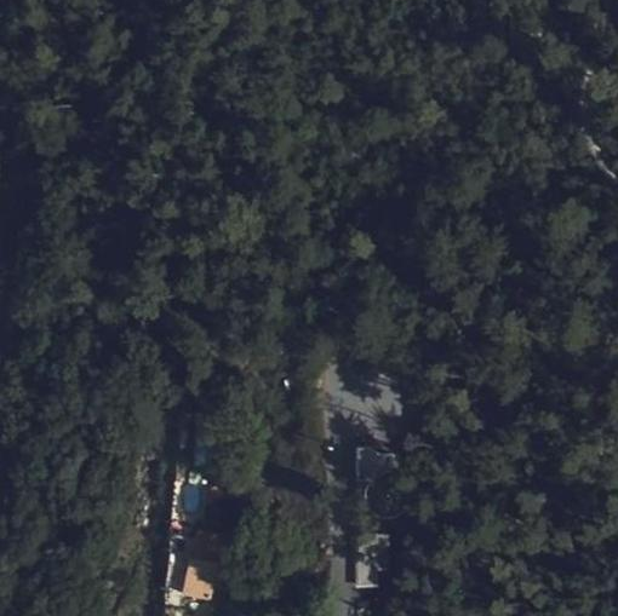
[(372,448),(353,448),(353,482),(370,481),(364,493),(364,502),(367,511),(375,517),(383,519),(393,518),(400,511),(402,501),(401,491),(396,484),(388,479),(387,458),(371,458),(372,448)]
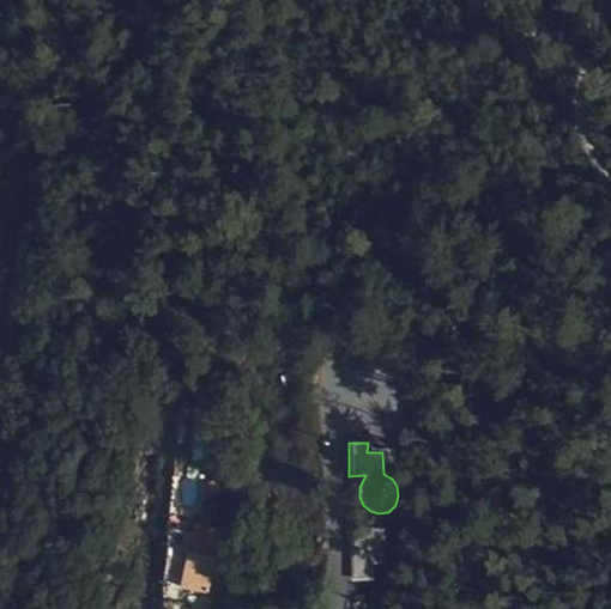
[(188,548),(212,556),(215,531),(195,525),(188,548)]
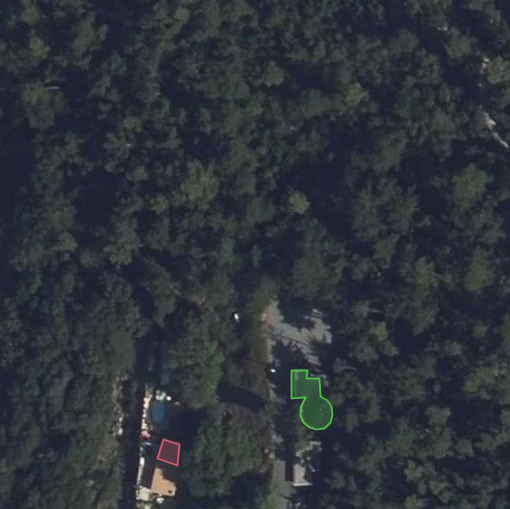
[(177,465),(181,466),(186,447),(179,444),(177,465)]
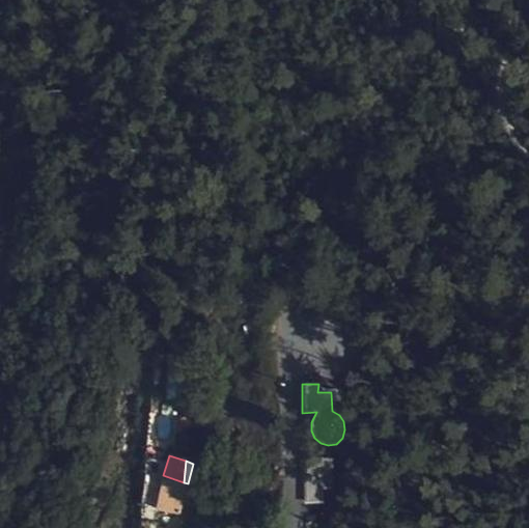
[(331,493),(329,464),(303,465),(307,507),(311,516),(318,525),(315,494),(331,493)]
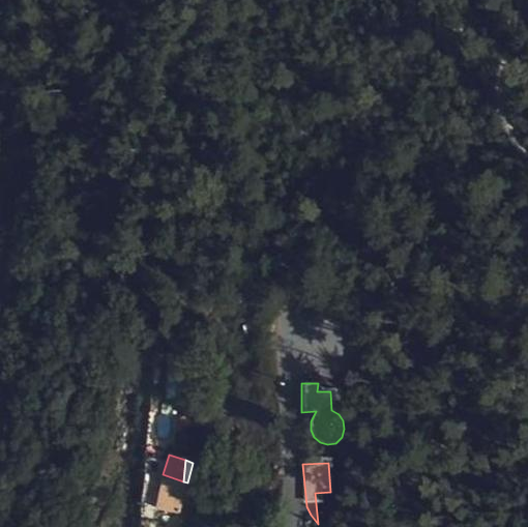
[(163,474),(160,481),(159,508),(179,515),(183,481),(163,474)]
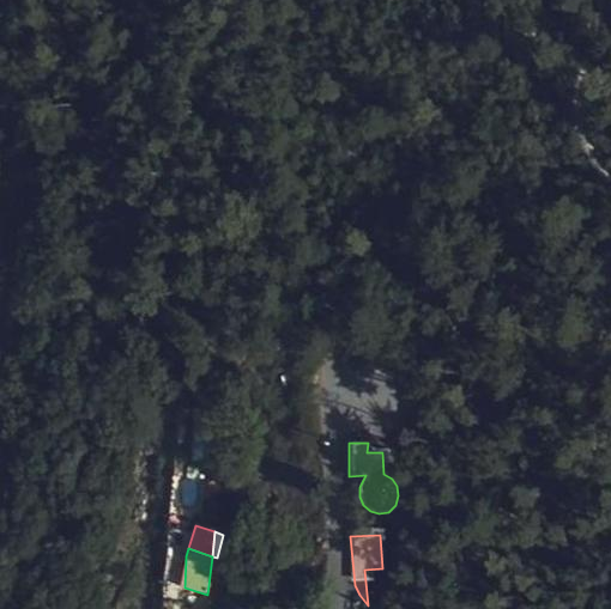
[(212,556),(207,595),(217,558),(212,556)]
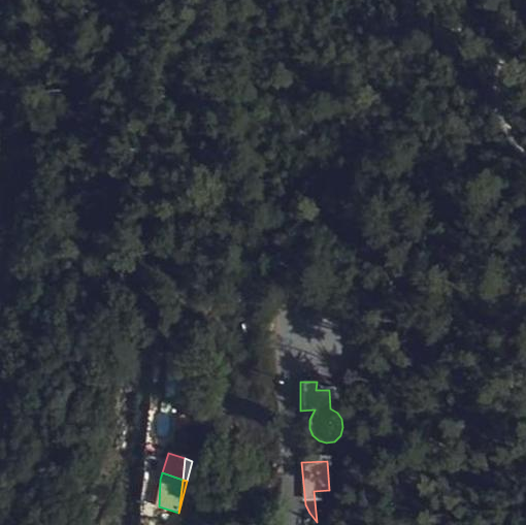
[(305,504),(302,500),(296,498),(295,518),(306,520),(309,513),(305,504)]
